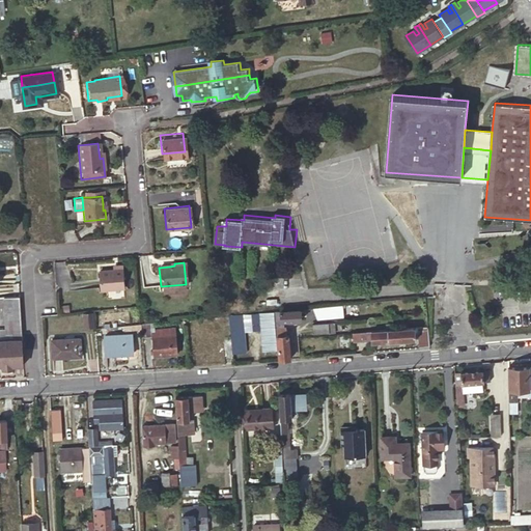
[(100,272),(102,290),(124,288),(122,270),(114,271),(100,272)]
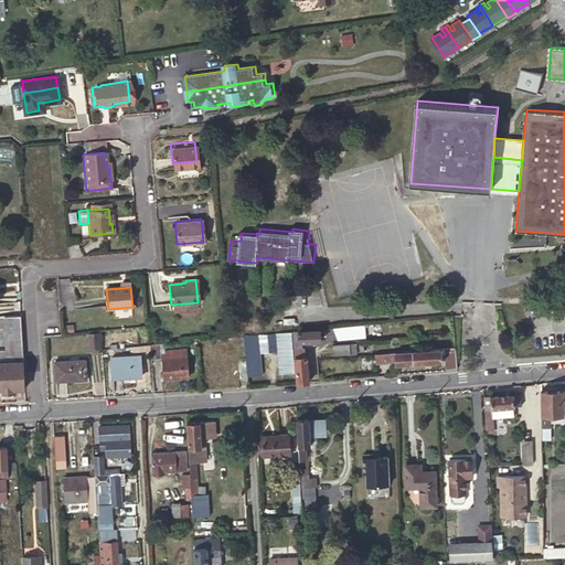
[(21,337),(20,315),(3,316),(4,328),(6,350),(22,349),(21,337)]
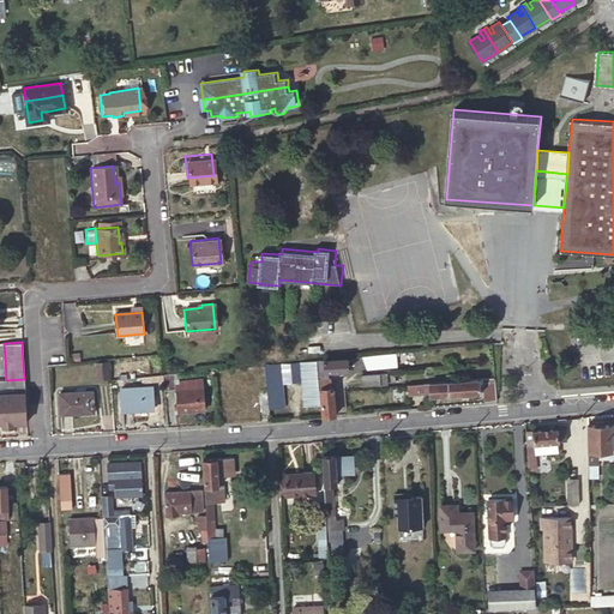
[(315,360),(318,378),(327,377),(327,371),(331,369),(331,373),(339,372),(339,369),(348,368),(347,356),(315,360)]
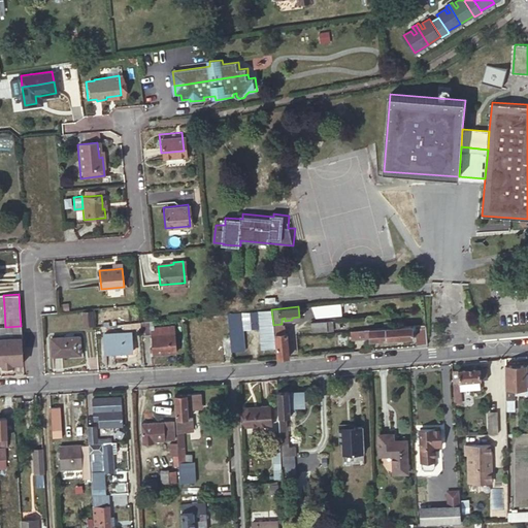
[(91,307),(81,308),(83,324),(92,324),(91,307)]
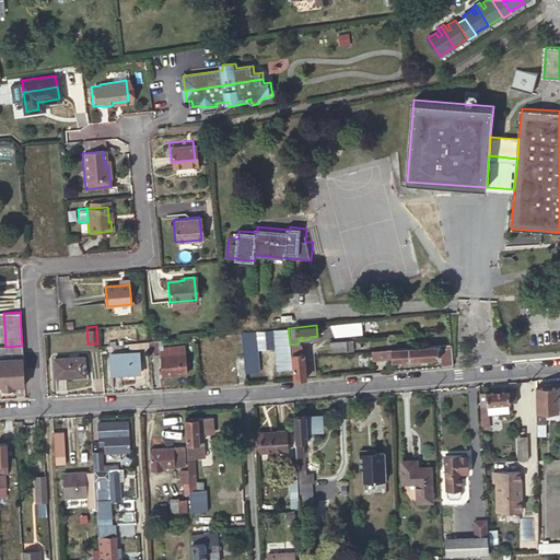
[(286,328),(271,329),(273,347),(276,370),(290,369),(286,328)]
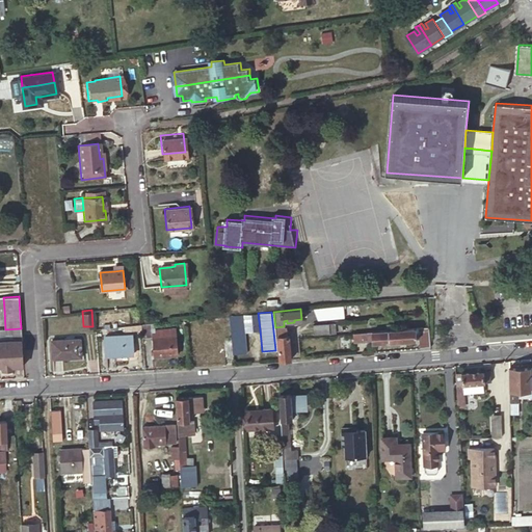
[(242,315),(243,331),(260,329),(258,313),(242,315)]
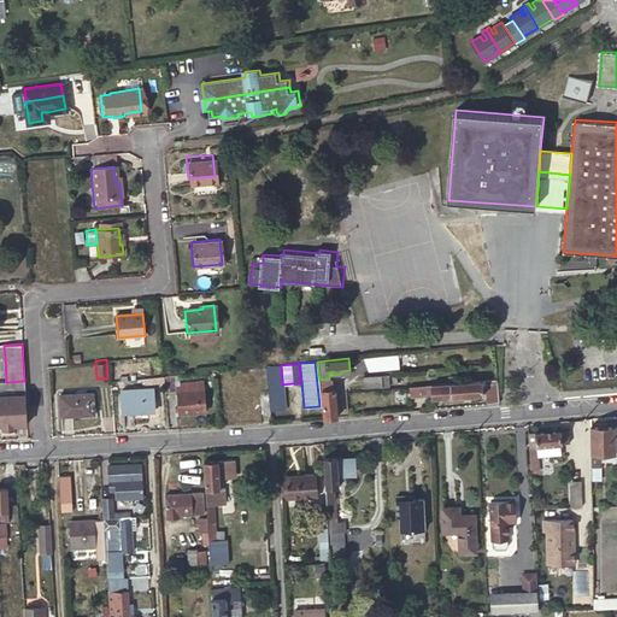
[(269,410),(286,409),(282,385),(281,365),(265,366),(268,389),(269,410)]
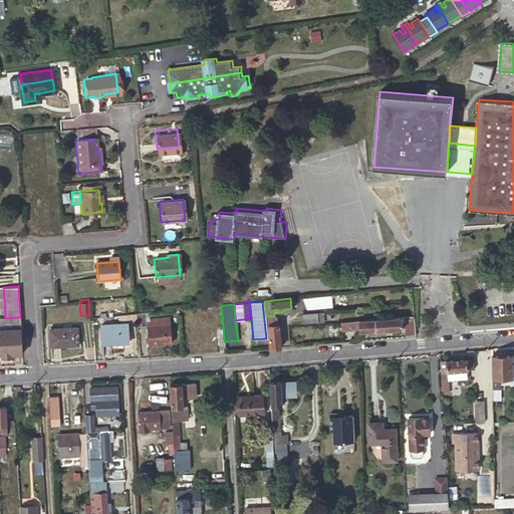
[(215,324),(223,324),(221,305),(214,306),(215,324)]
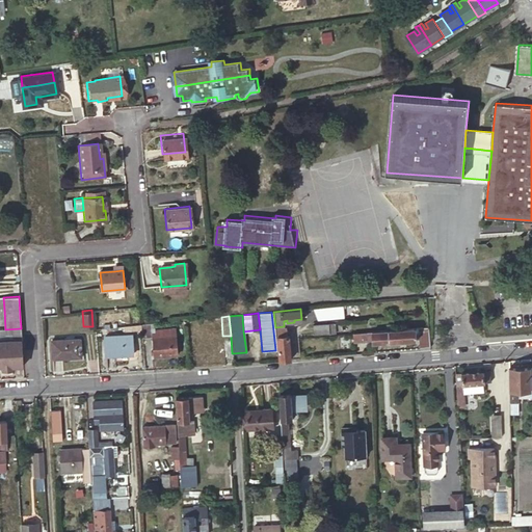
[(140,329),(141,336),(147,336),(147,330),(152,330),(152,341),(153,350),(153,354),(153,356),(176,355),(174,328),(153,330),(152,323),(140,324),(140,329)]
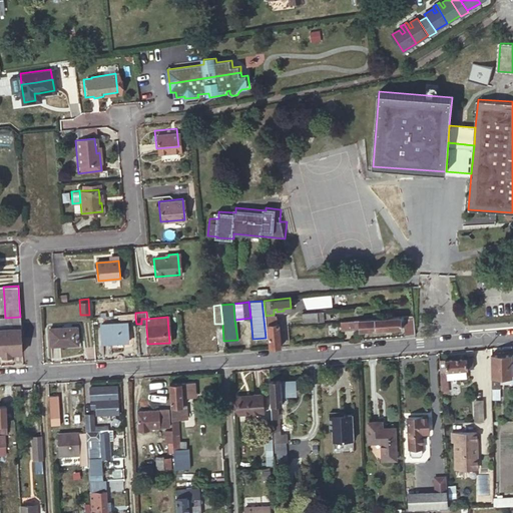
[(301,314),(302,323),(317,322),(316,313),(301,314)]
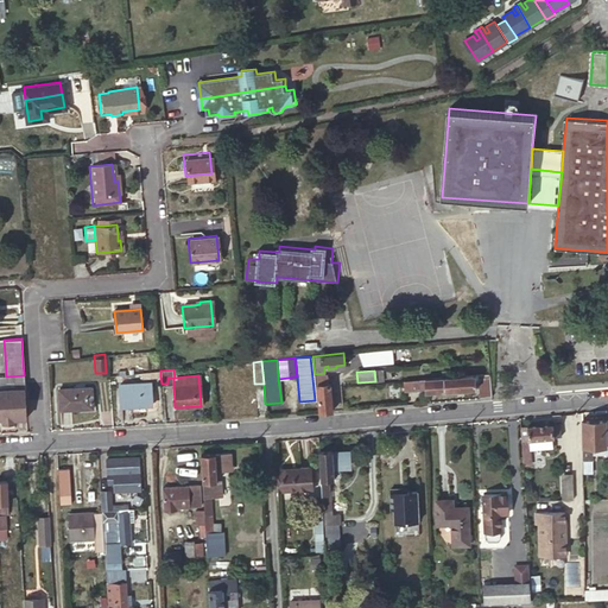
[(491,397),(488,373),(477,374),(480,398),(491,397)]
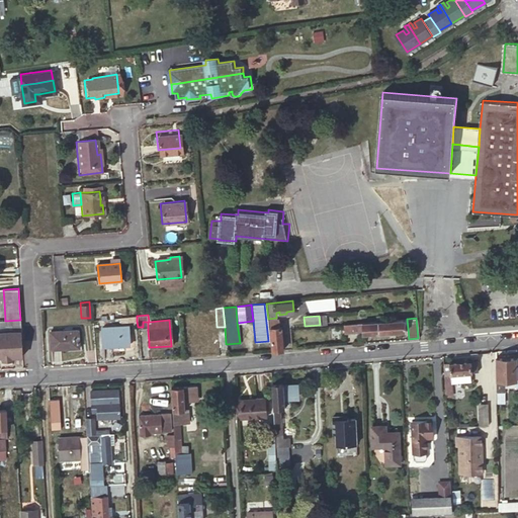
[(272,352),(283,351),(280,327),(278,327),(278,319),(268,321),(272,352)]
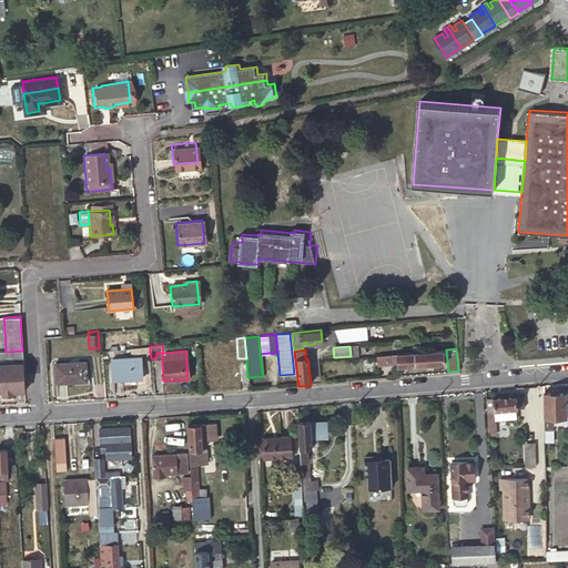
[(443,350),(376,356),(377,366),(397,365),(397,367),(444,364),(443,350)]
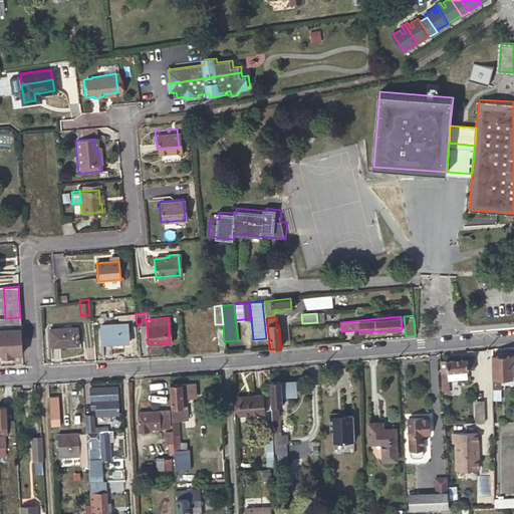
[(5,318),(6,320),(6,325),(21,324),(20,317),(5,318)]
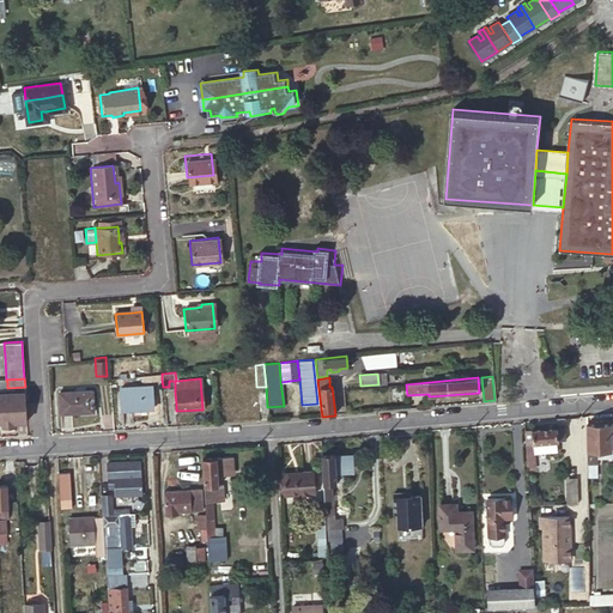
[(169,387),(163,387),(163,394),(175,393),(175,381),(169,381),(169,387)]
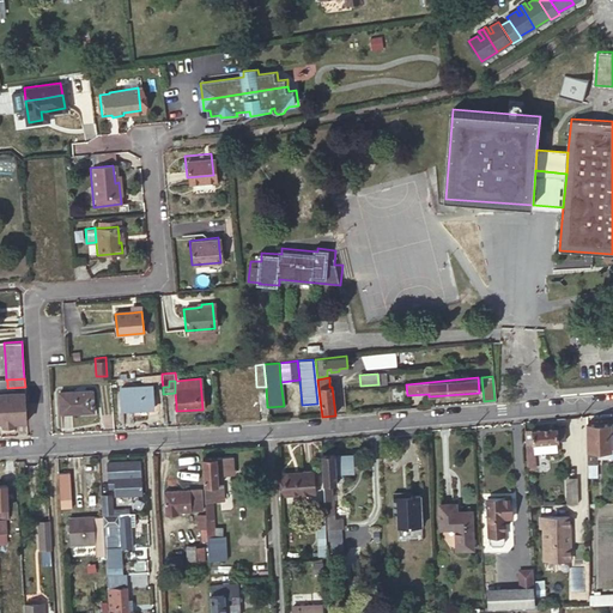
[(120,388),(121,408),(152,407),(151,386),(120,388)]
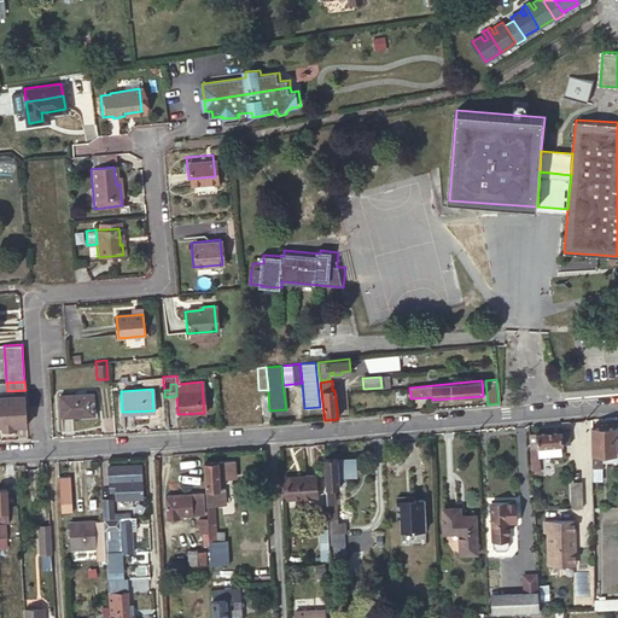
[(59,395),(60,415),(93,413),(92,392),(59,395)]
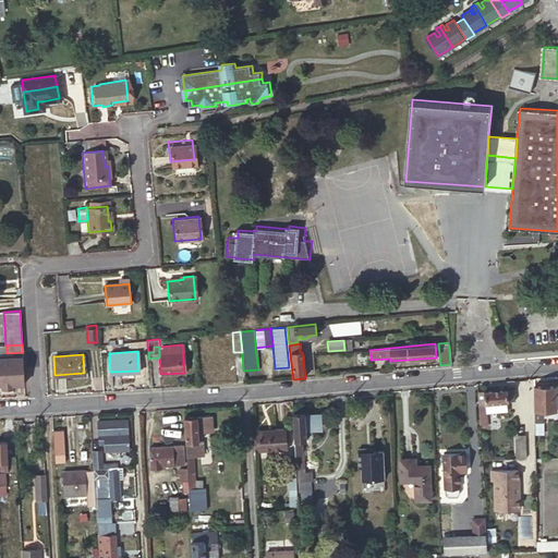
[(22,355),(7,356),(0,356),(0,384),(3,384),(3,392),(14,391),(14,388),(13,383),(24,381),(22,355)]
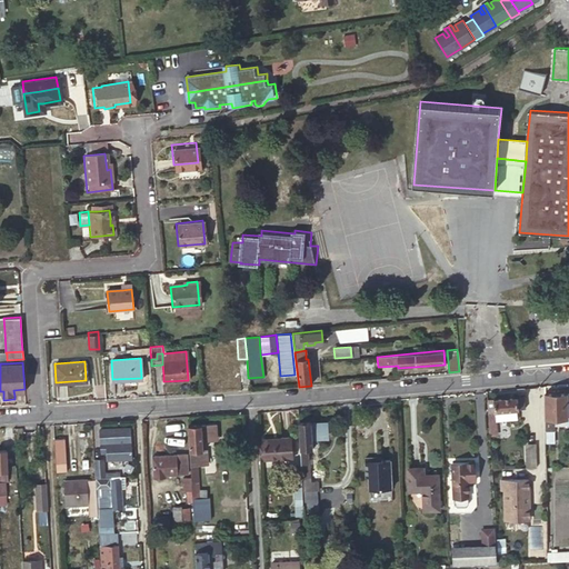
[(556,416),(568,415),(568,391),(546,392),(547,460),(553,460),(553,457),(555,456),(553,440),(557,440),(556,416)]
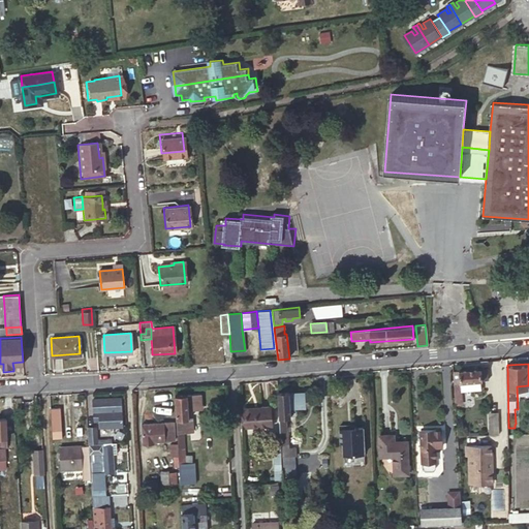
[(454,370),(455,387),(461,386),(460,381),(480,379),(483,379),(481,367),(460,369),(460,370),(454,370)]
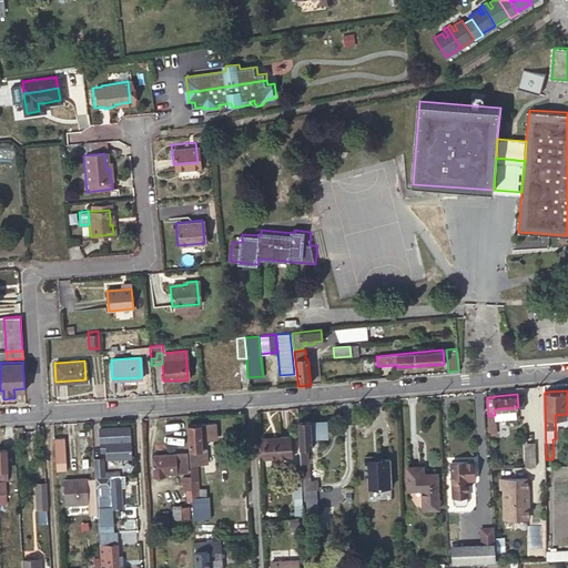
[(516,407),(494,409),(495,415),(495,418),(516,417),(516,407)]
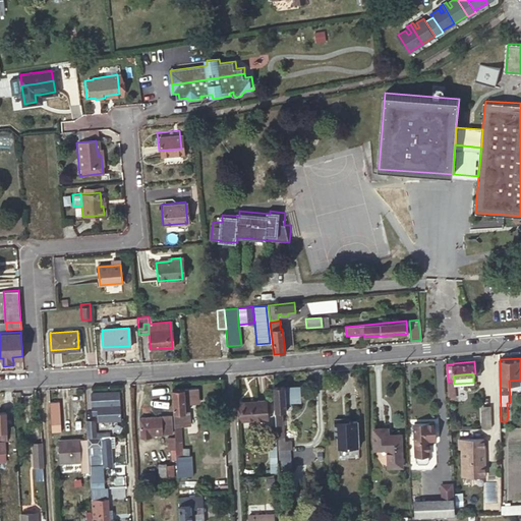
[(285,385),(274,385),(278,450),(289,449),(288,440),(284,440),(283,410),(287,410),(285,385)]
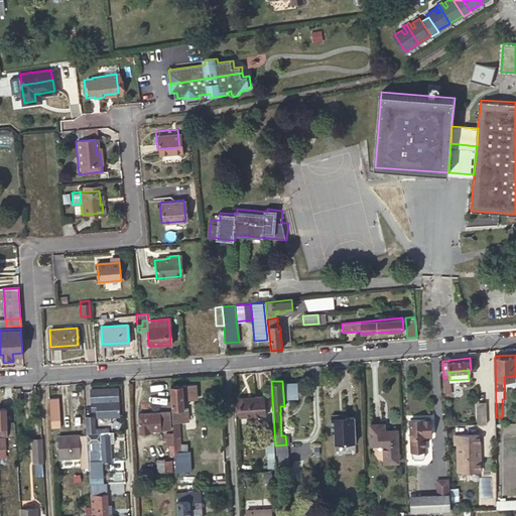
[(183,383),(171,384),(174,444),(175,456),(175,462),(181,461),(181,450),(188,450),(188,442),(180,443),(179,420),(181,420),(181,419),(189,419),(188,406),(185,406),(184,398),(194,397),(194,394),(198,394),(197,383),(183,383)]
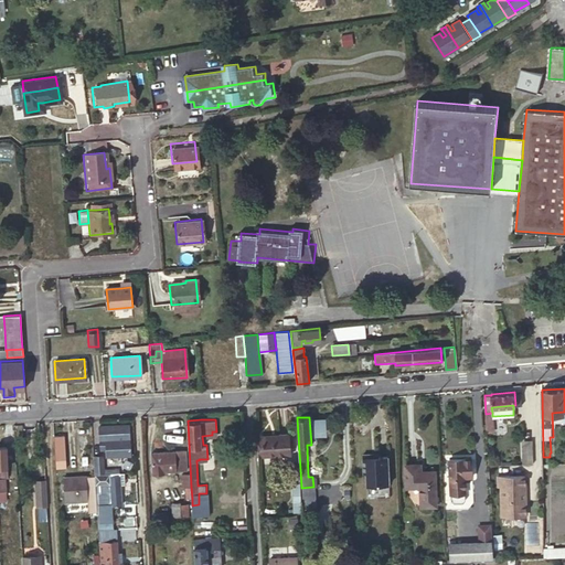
[(313,438),(326,438),(326,419),(312,419),(313,438)]
